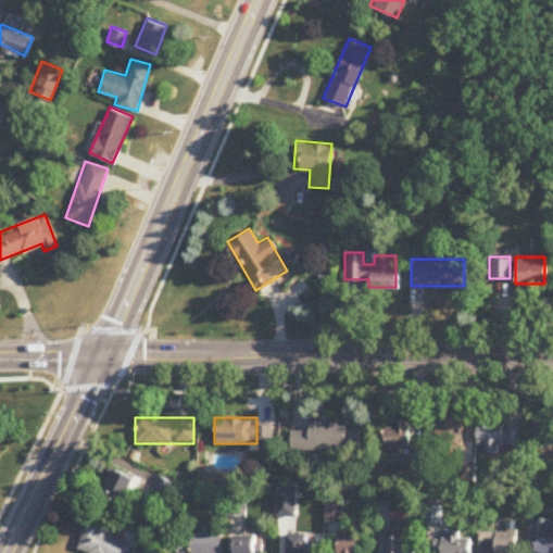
[(552,450),(552,418),(530,419),(530,451),(552,450)]
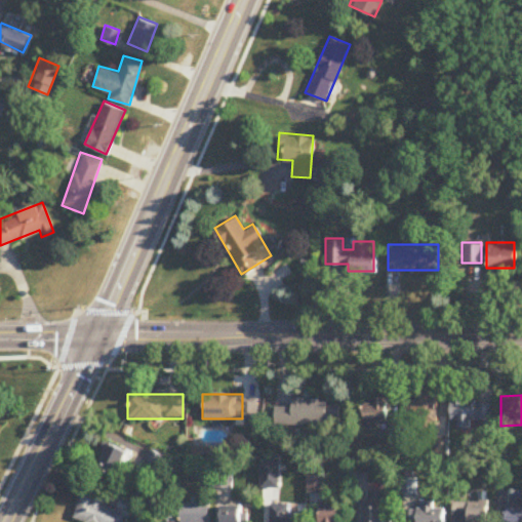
[(274,404),(273,423),(338,423),(338,397),(289,397),(289,405),(274,404)]
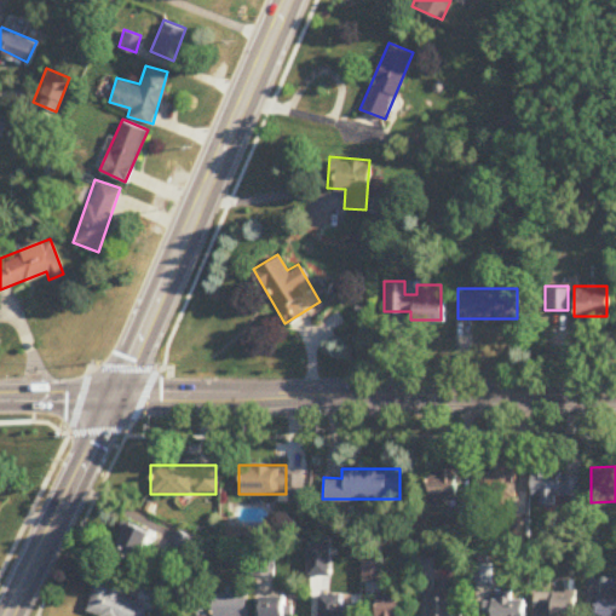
[(429,500),(456,500),(456,470),(429,470),(429,500)]
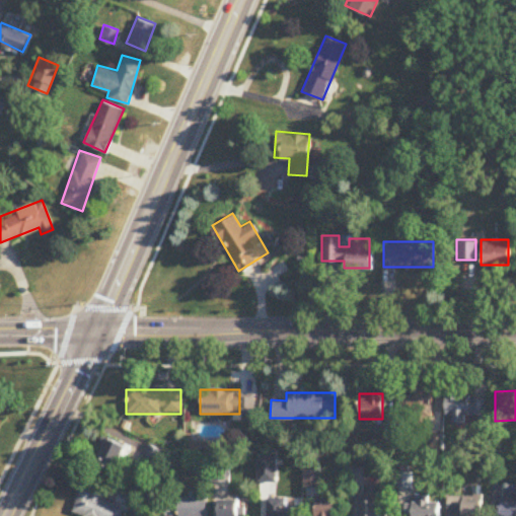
[(400,393),(400,416),(431,416),(431,393),(400,393)]
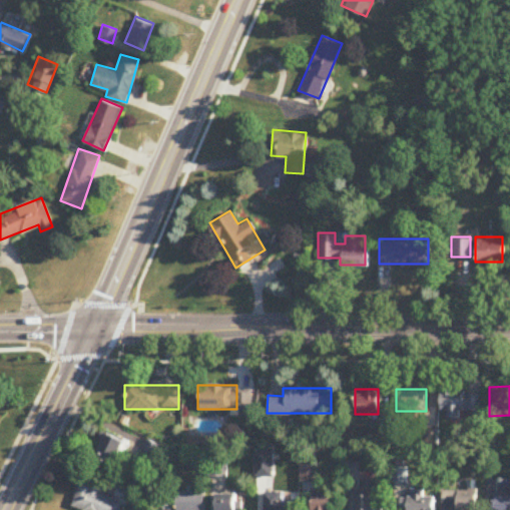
[(479,389),(438,390),(438,409),(447,408),(447,412),(470,412),(470,416),(480,416),(479,389)]
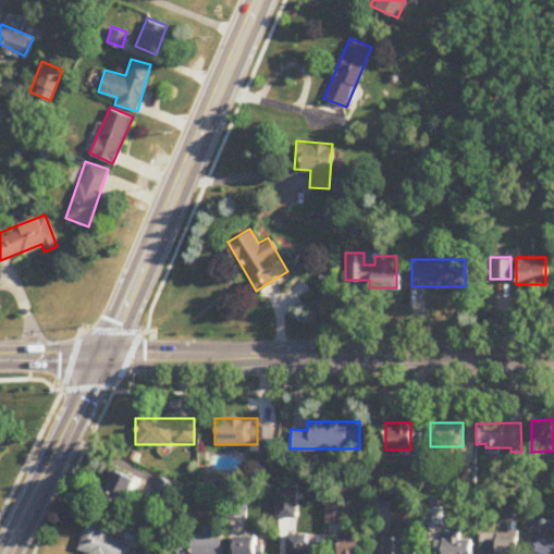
[(122,506),(135,478),(113,468),(101,496),(122,506)]
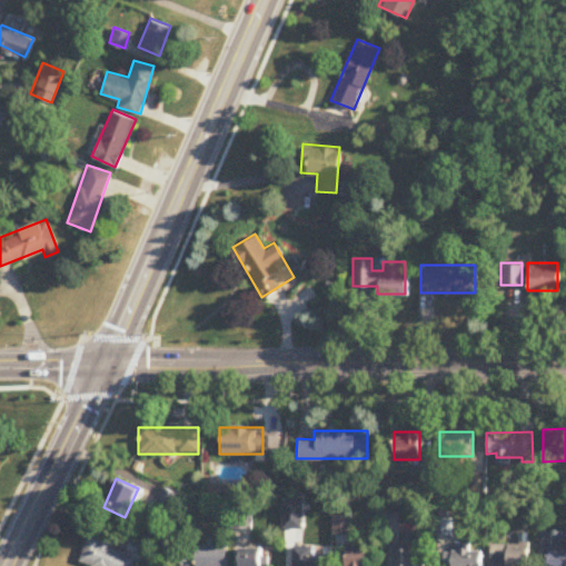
[(397,526),(397,512),(384,512),(384,526),(397,526)]
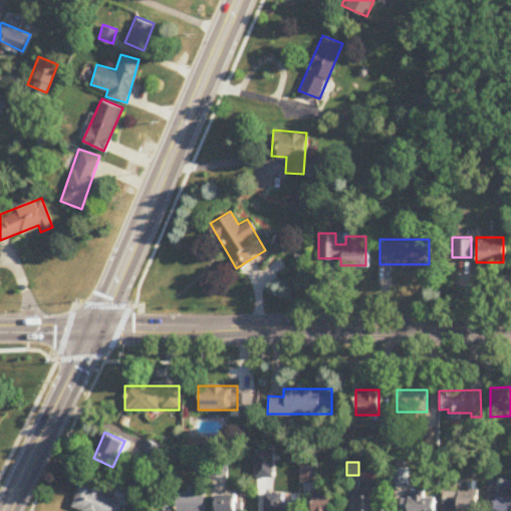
[(353,510),(381,510),(382,503),(374,503),(374,480),(354,480),(353,510)]
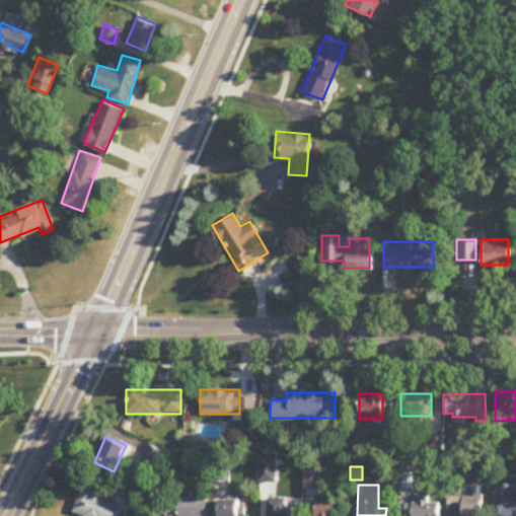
[(101,499),(102,492),(78,486),(71,513),(81,515),(119,515),(123,504),(101,499)]
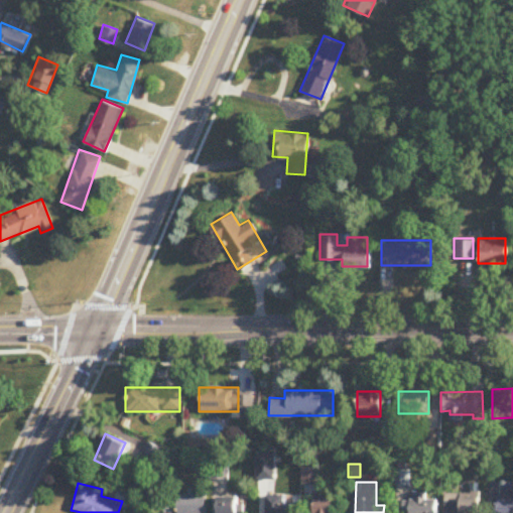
[(512,512),(512,483),(491,485),(491,512),(512,512)]
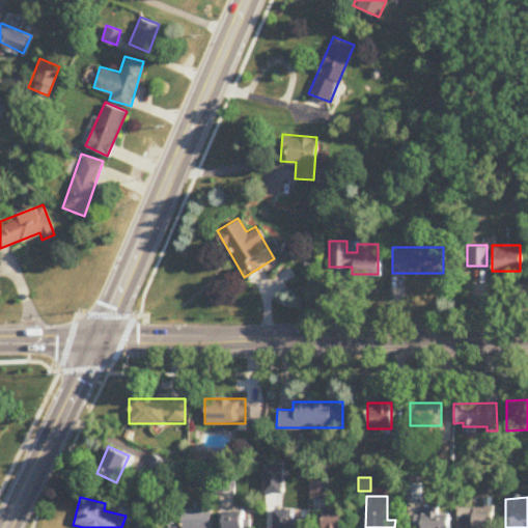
[(209,527),(209,507),(182,507),(181,527),(209,527)]
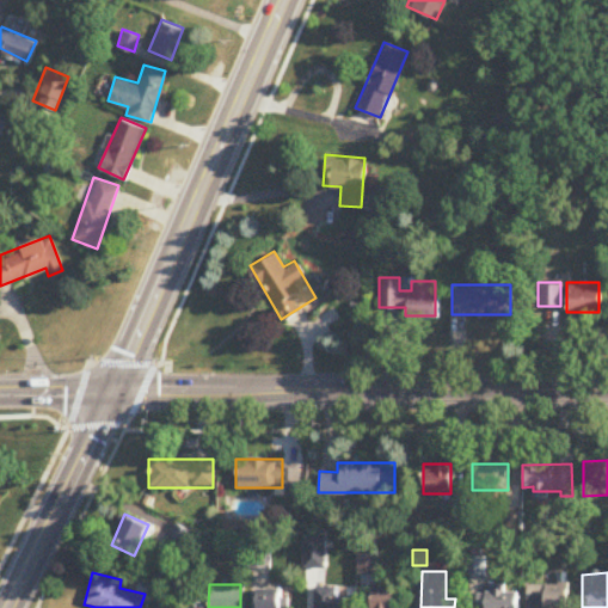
[(503,584),(481,584),(480,607),(515,607),(516,588),(503,588),(503,584)]
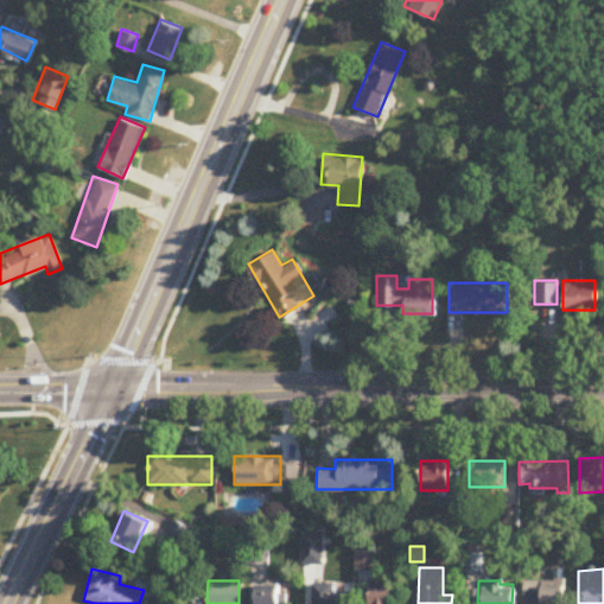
[(521,603),(563,603),(563,580),(521,580),(521,603)]
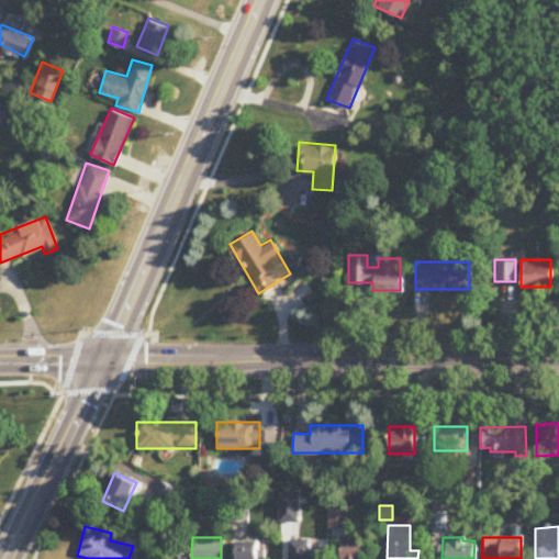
[(289,538),(288,558),(312,558),(313,538),(289,538)]
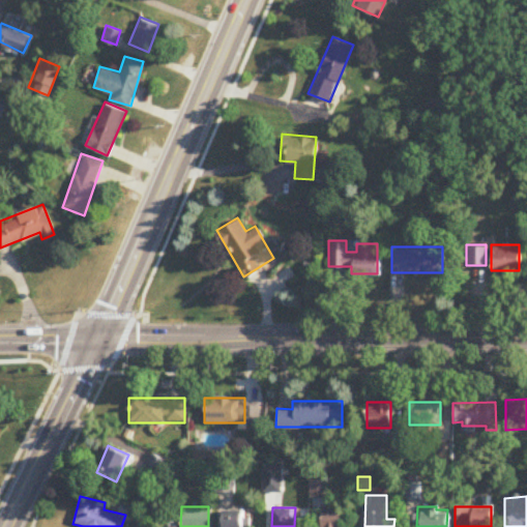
[(242,526),(243,508),(218,508),(217,526),(242,526)]
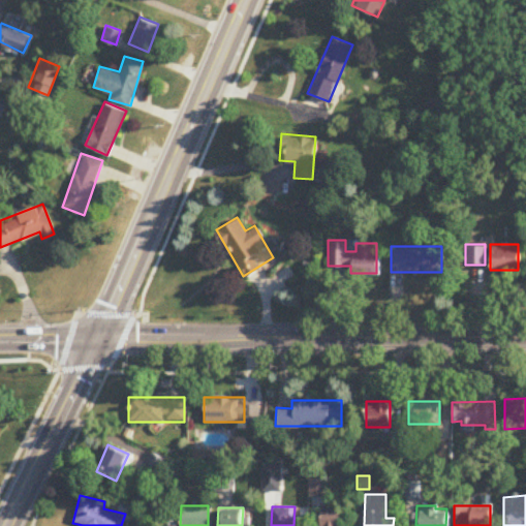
[(340,525),(340,508),(320,508),(320,525),(340,525)]
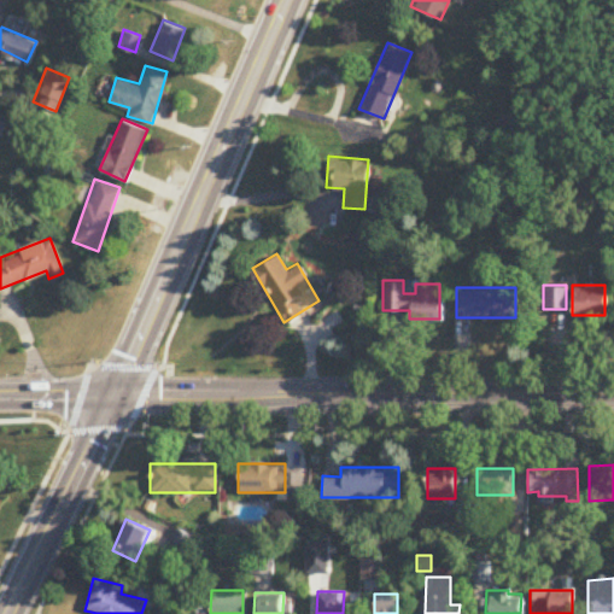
[(185,613),(205,613),(205,595),(185,595),(185,613)]
